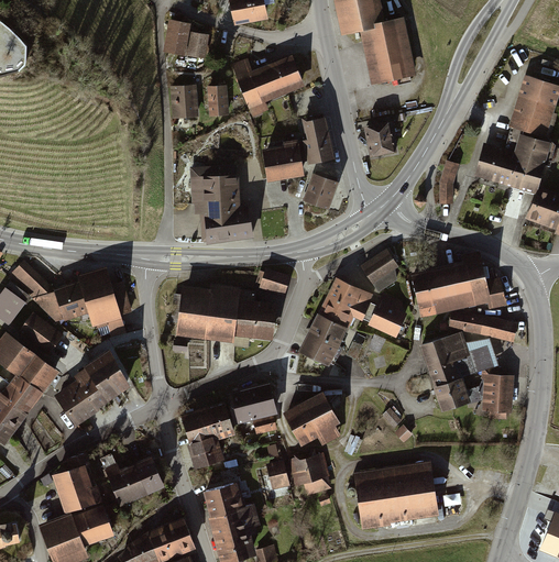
[(227,0),(232,25),(269,19),(264,0),(227,0)]
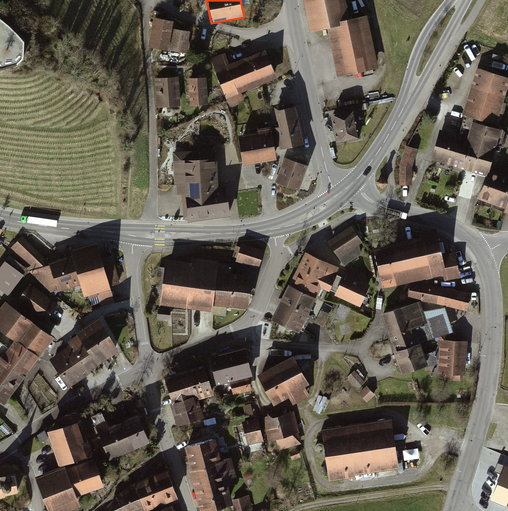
[(302,0),(309,32),(326,28),(337,78),(378,69),(367,16),(349,20),(344,0),(302,0)]
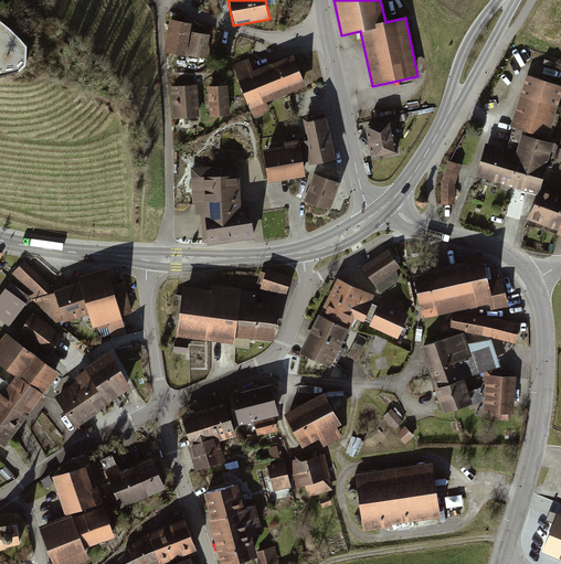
[(192,24),(169,20),(163,52),(205,60),(210,35),(190,32),(192,24)]
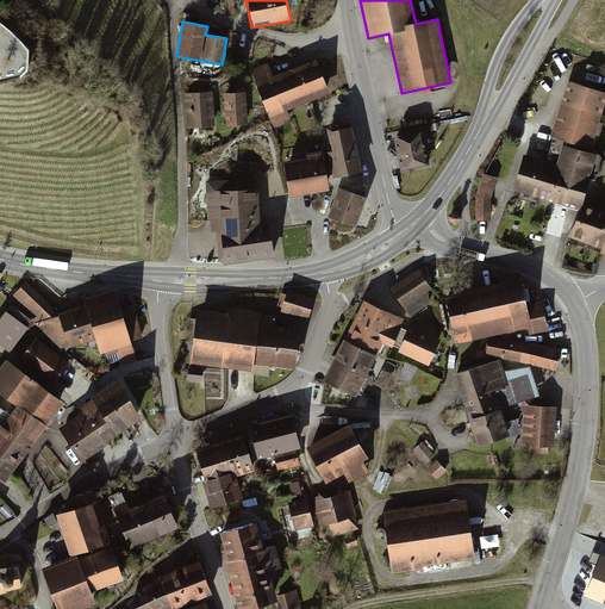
[(264,67),(250,73),(272,125),(288,119),(285,110),(326,92),(315,63),(270,81),(264,67)]
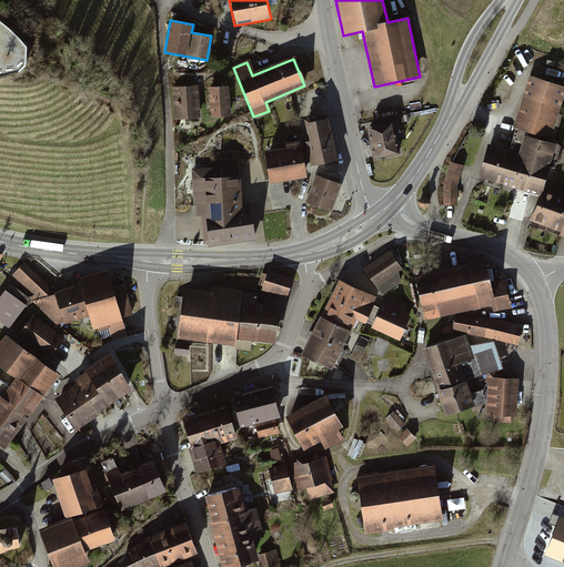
[(563,95),(563,85),(529,76),(513,127),(551,138),(563,95)]
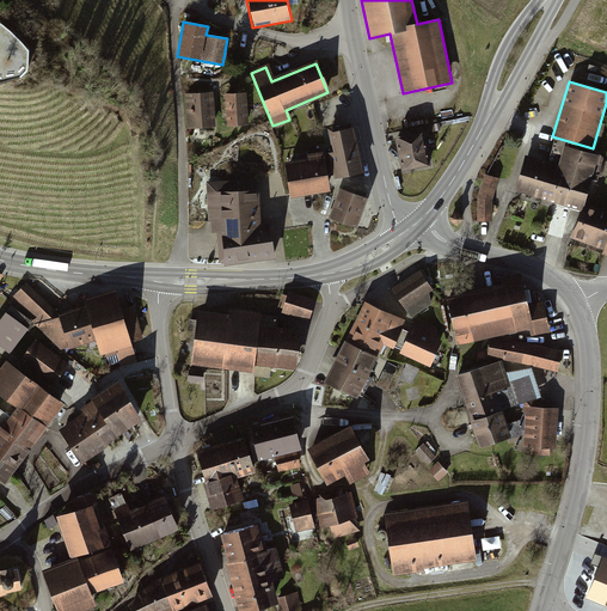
[(212,92),(182,95),(184,128),(214,126),(212,92)]
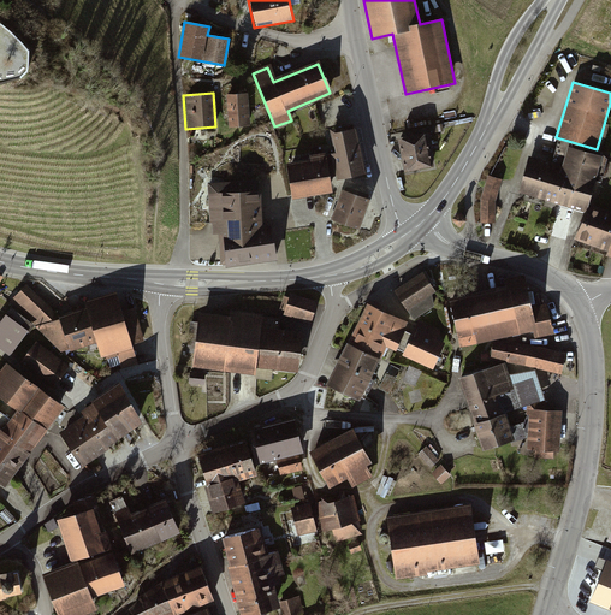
[(247,93),(223,94),(225,126),(249,125),(247,93)]
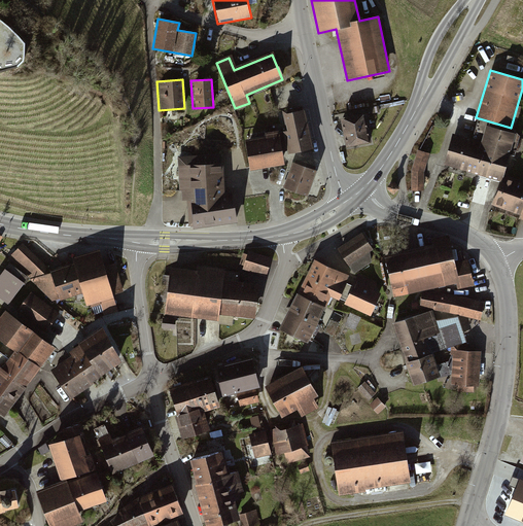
[(285,131),(280,132),(280,129),(264,132),(265,135),(246,139),(252,170),(286,164),(284,153),(310,149),(303,110),(282,114),(285,131)]
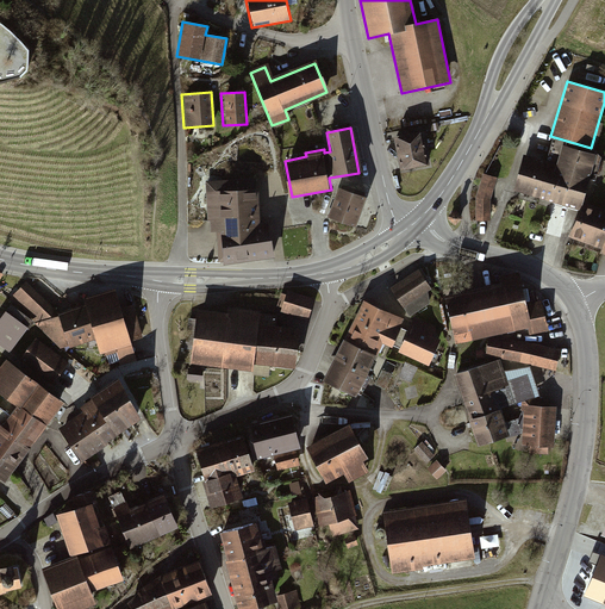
[(423,132),(397,137),(403,171),(429,165),(423,132)]
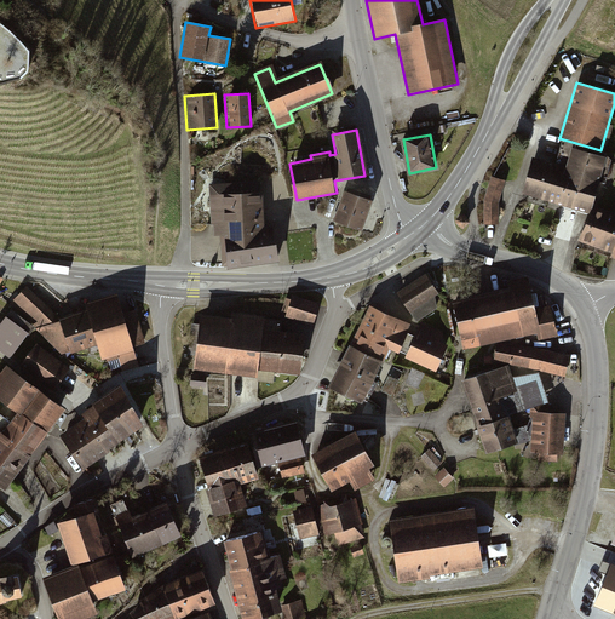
[(604,158),(567,147),(562,167),(528,158),(517,195),(588,215),(604,158)]
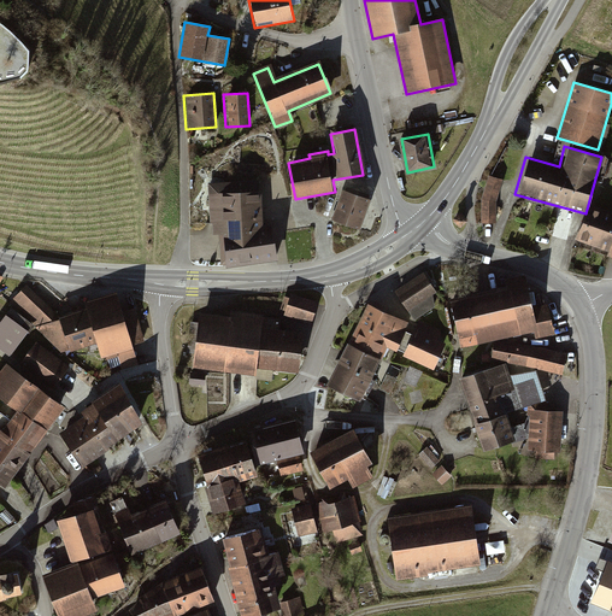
[(499,179),(484,174),(477,198),(477,222),(493,222),(493,200),(499,179)]
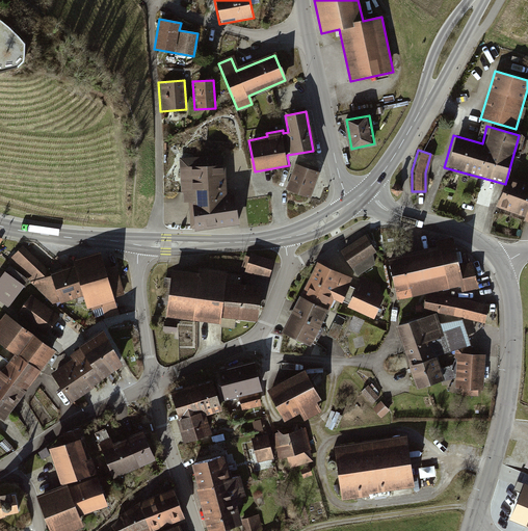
[(225,152),(177,156),(181,201),(188,200),(191,230),(240,224),(237,194),(229,195),(225,152)]
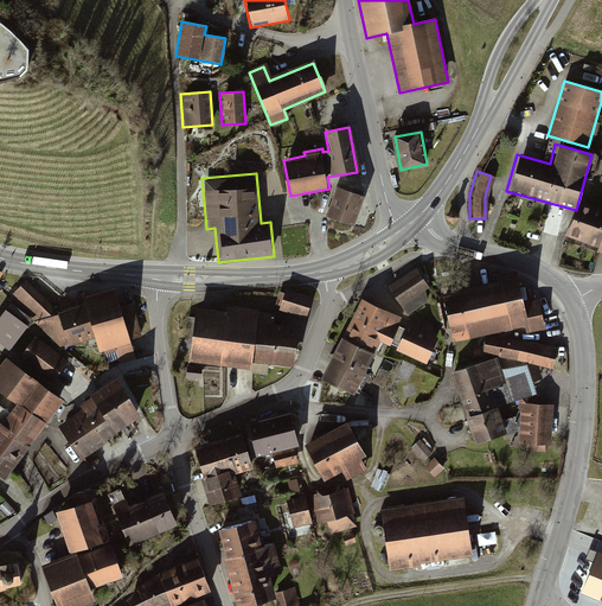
[(358,196),(334,186),(325,214),(348,223),(358,196)]
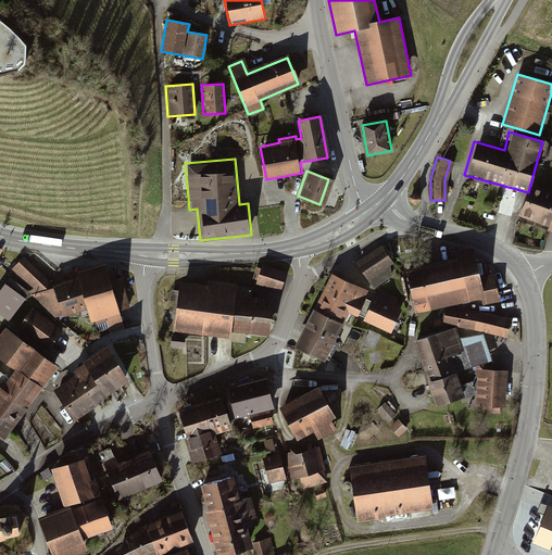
[(551,188),(532,183),(522,218),(548,227),(547,231),(551,232),(551,188)]
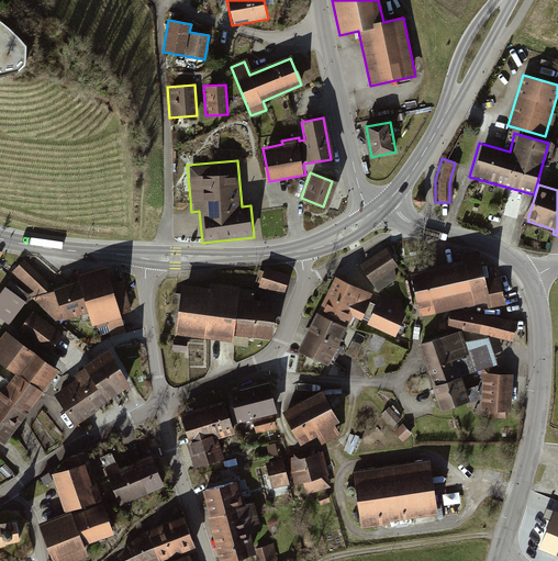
[(414,192),(410,198),(410,201),(415,205),(417,205),(423,200),(423,198),(417,192),(414,192)]
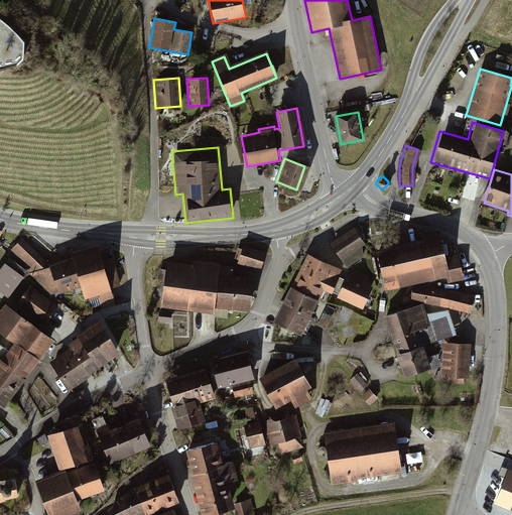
[(354,226),(330,241),(340,258),(364,243),(354,226)]
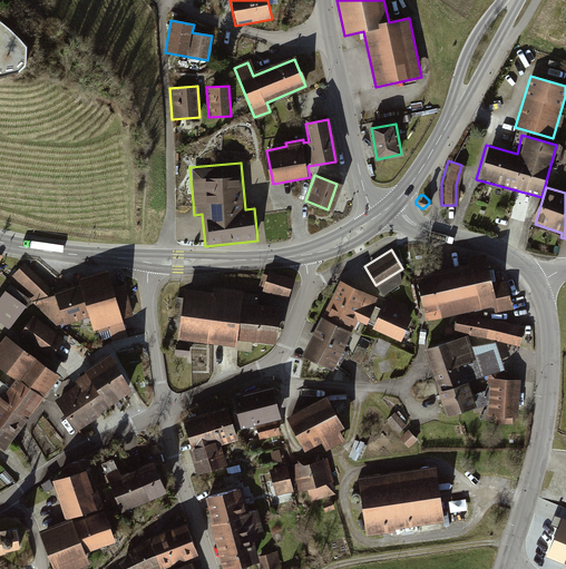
[(467,263),(412,274),(422,319),(455,312),(489,304),(491,312),(509,307),(501,275),(489,277),(486,257),(484,252),(474,254),(466,255),(467,263)]
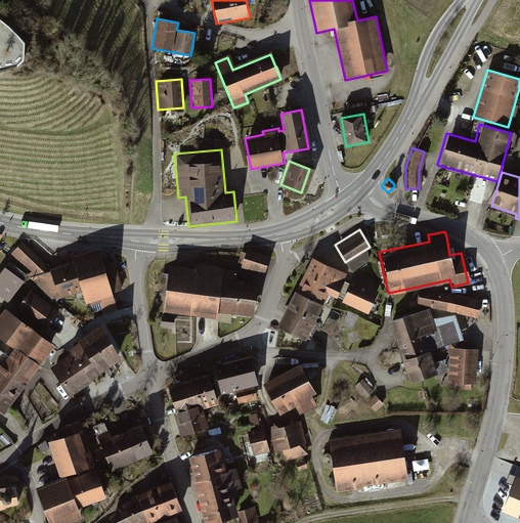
[(48,267),(19,242),(5,256),(30,276),(51,298),(58,298),(82,291),(85,305),(114,298),(112,292),(121,291),(112,260),(104,262),(100,248),(71,255),(72,261),(48,267)]
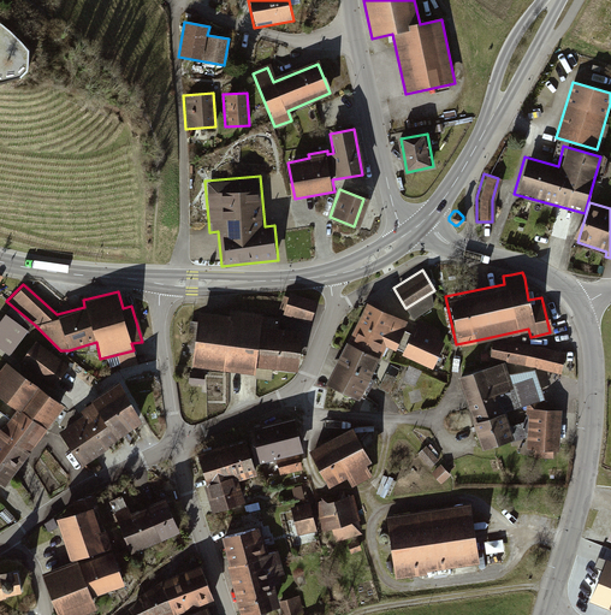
[(316,303),(289,293),(282,313),(308,323),(316,303)]
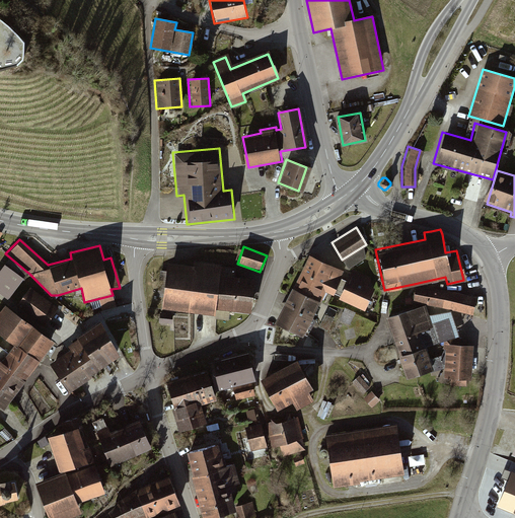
[(338,265),(307,251),(293,282),(323,296),(338,265)]
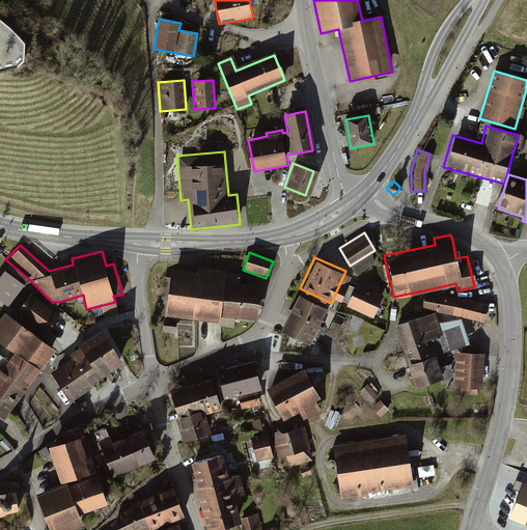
[(27,281),(7,266),(0,275),(0,301),(7,307),(27,281)]
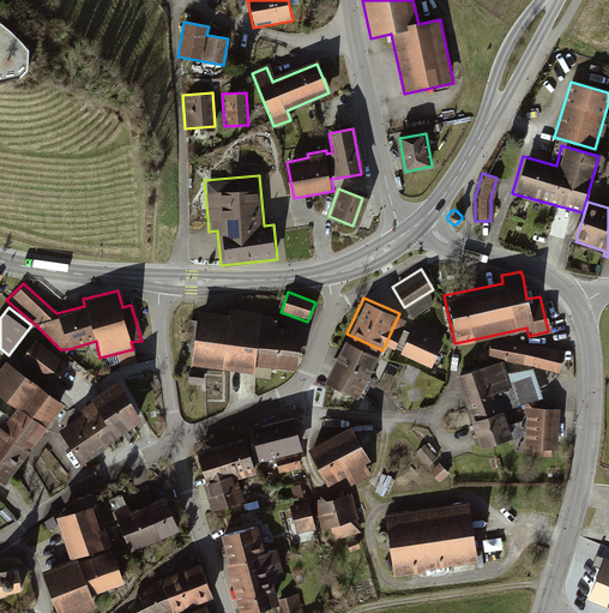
[(228,316),(198,312),(192,366),(255,373),(255,366),(299,371),(302,330),(261,325),(264,313),(229,308),(228,316)]
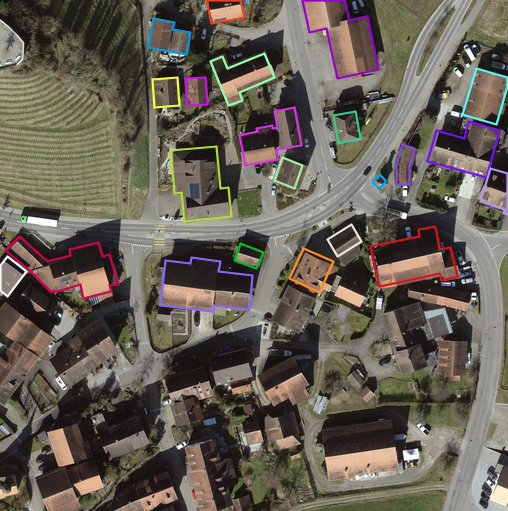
[(365,273),(346,265),(333,295),(360,307),(369,284),(361,281),(365,273)]
